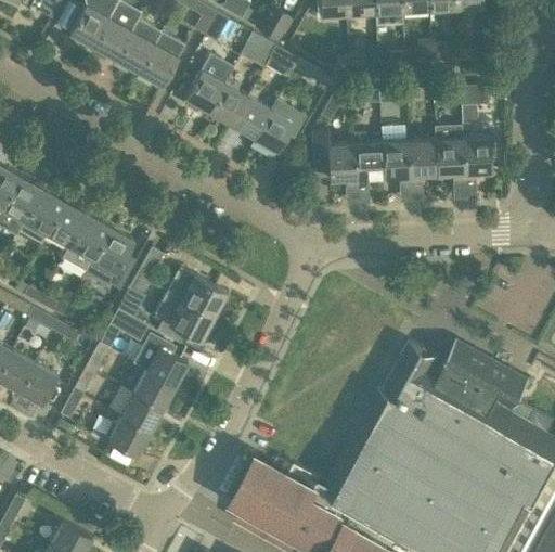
[(50,17),(59,0),(44,0),(38,12),(50,17)]
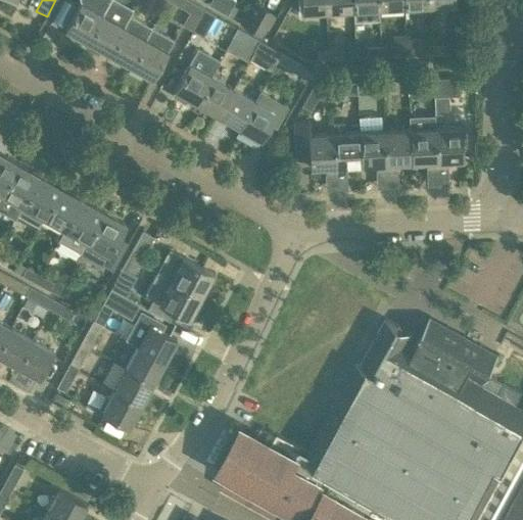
[(86,43),(101,15),(110,0),(78,0),(80,4),(64,31),(67,33),(72,42),(78,39),(86,43)]
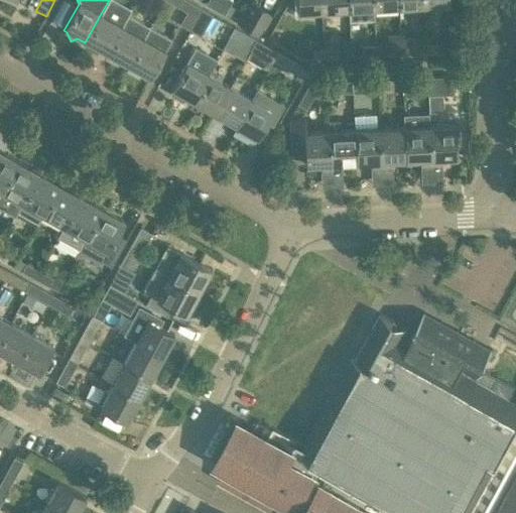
[(106,54),(121,28),(127,17),(131,10),(113,0),(109,0),(100,15),(85,42),(86,43),(83,48),(95,55),(98,50),(106,54)]
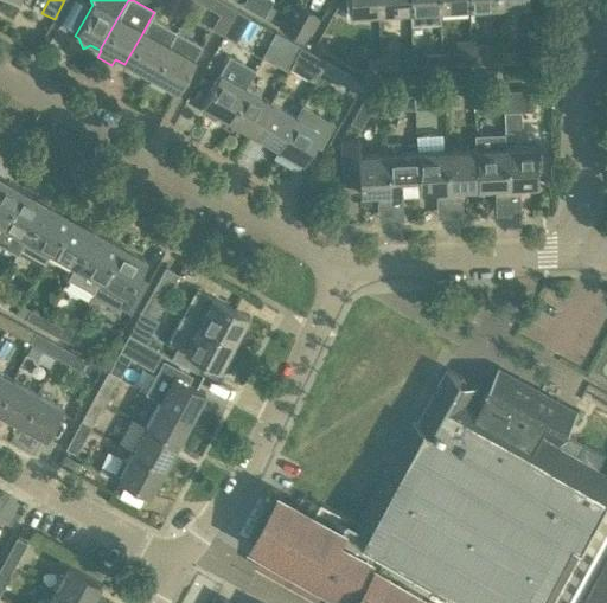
[(223,39),(237,13),(212,0),(197,0),(195,4),(218,17),(210,32),(223,39)]
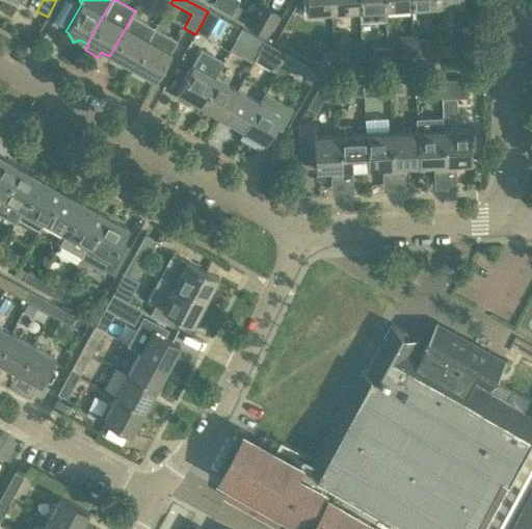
[(221,11),(227,0),(215,0),(212,6),(221,11)]
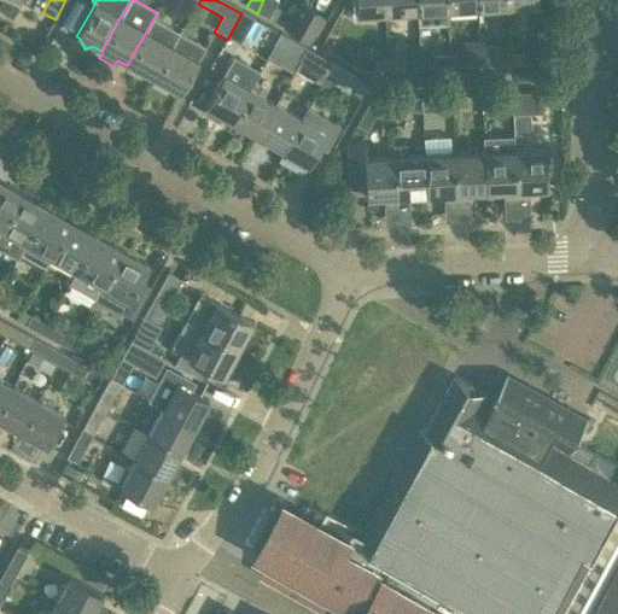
[(279,0),(263,0),(257,13),(269,21),(278,4),(279,0)]
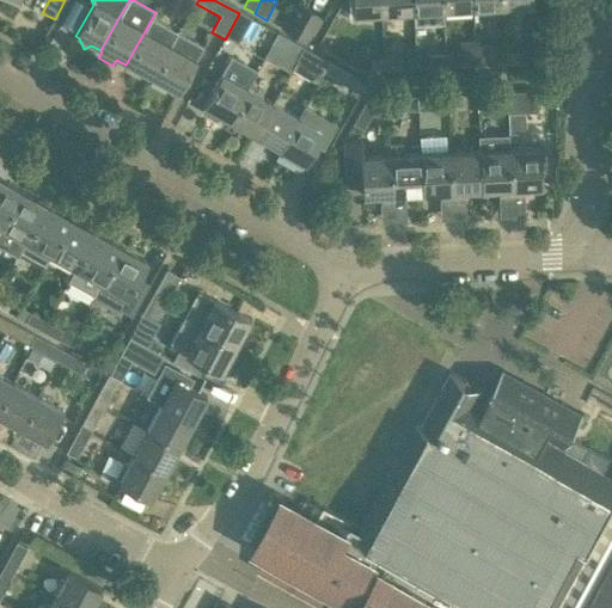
[(352,0),(353,17),(383,16),(381,0),(352,0)]
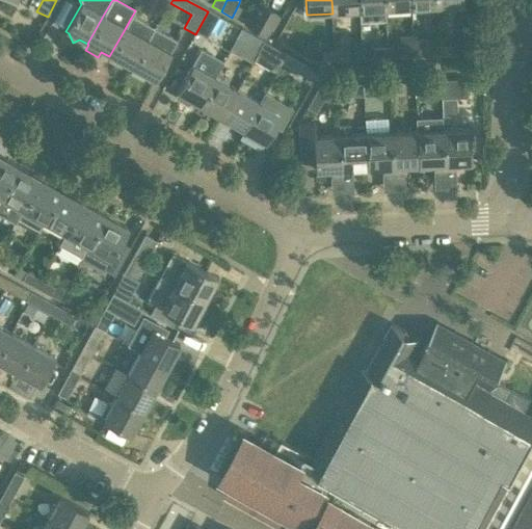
[(331,0),(333,14),(358,11),(357,0),(331,0)]
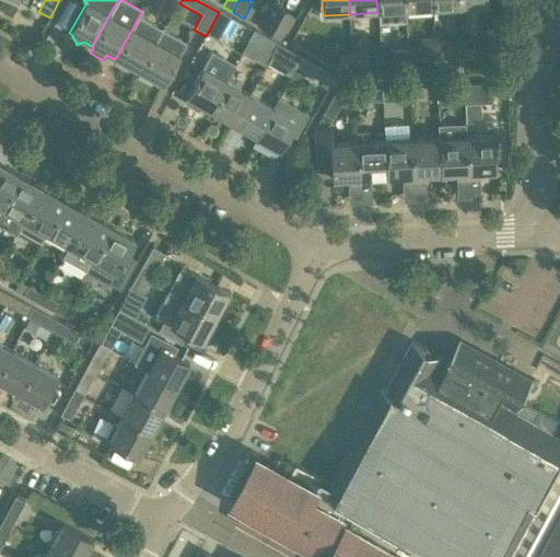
[(405,24),(405,11),(404,0),(376,0),(377,12),(378,26),(405,24)]
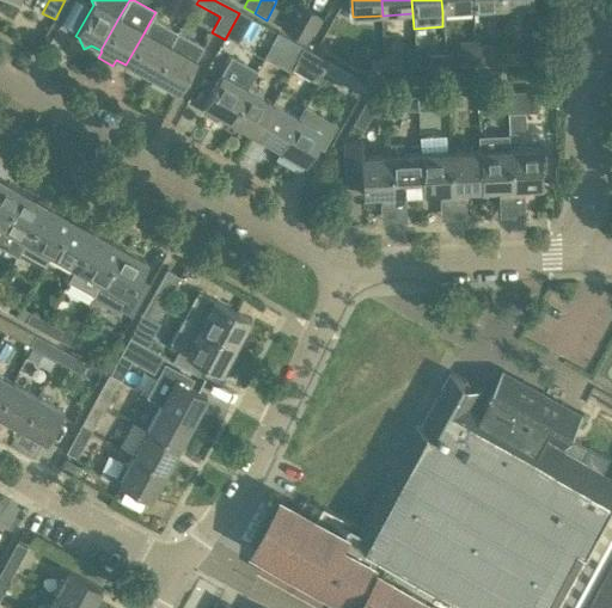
[(441,0),(442,12),(472,11),(471,0),(441,0)]
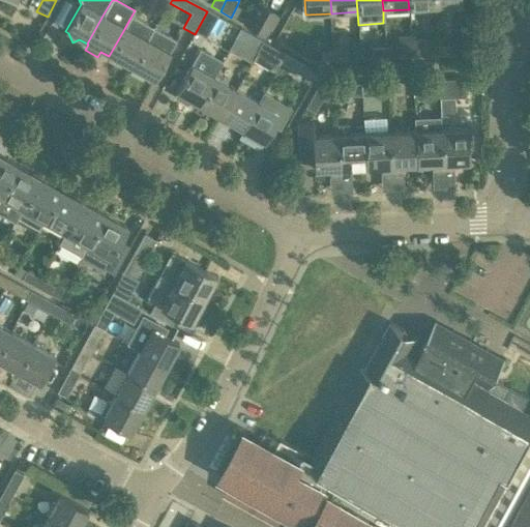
[(408,0),(409,9),(435,7),(434,0),(408,0)]
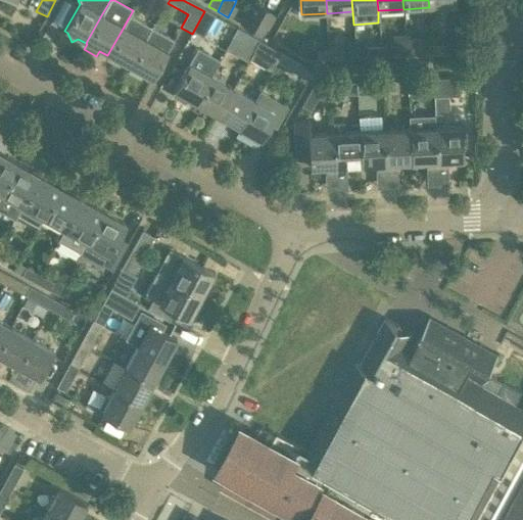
[(264,37),(276,14),(253,2),(241,25),(264,37)]
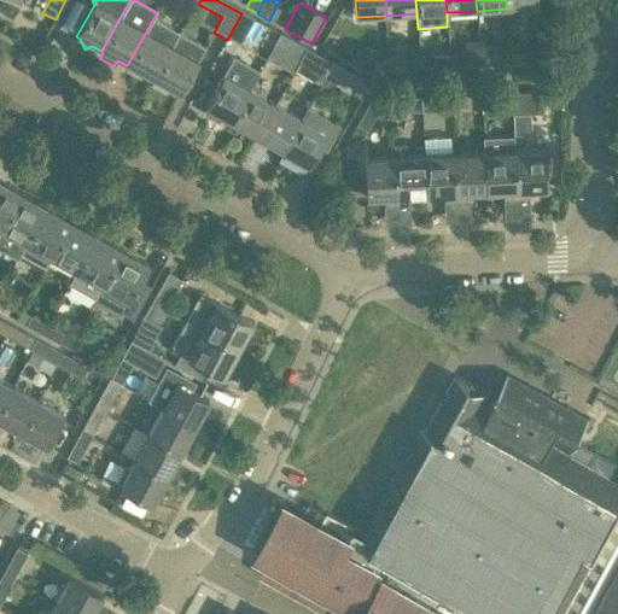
[(239,46),(254,21),(242,13),(227,40),(239,46)]
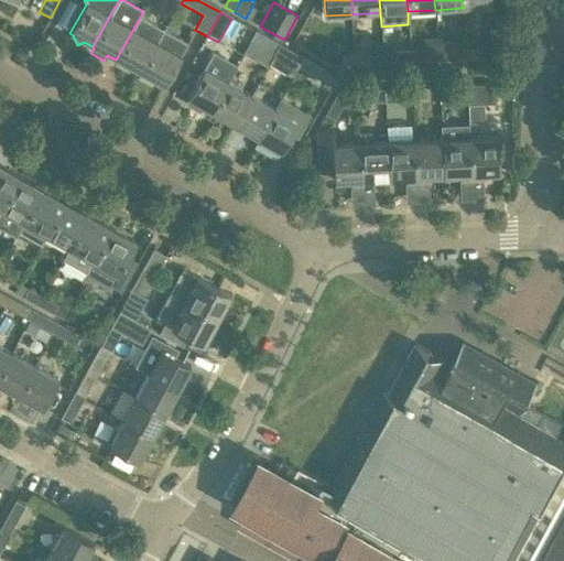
[(162,32),(139,19),(132,31),(116,60),(117,61),(114,66),(128,74),(131,68),(139,73),(162,32)]
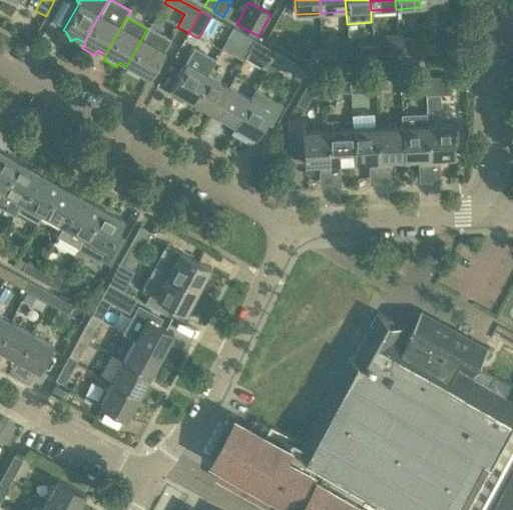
[(169,41),(160,36),(147,29),(126,66),(128,67),(125,72),(136,79),(139,74),(148,78),(169,41)]
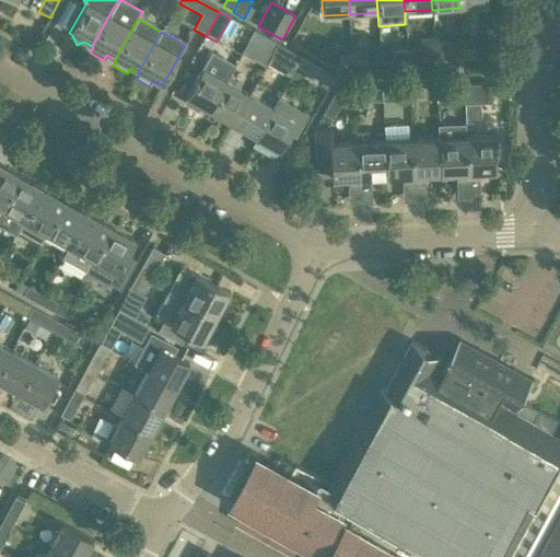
[(271,56),(277,45),(254,32),(247,43),(271,56)]
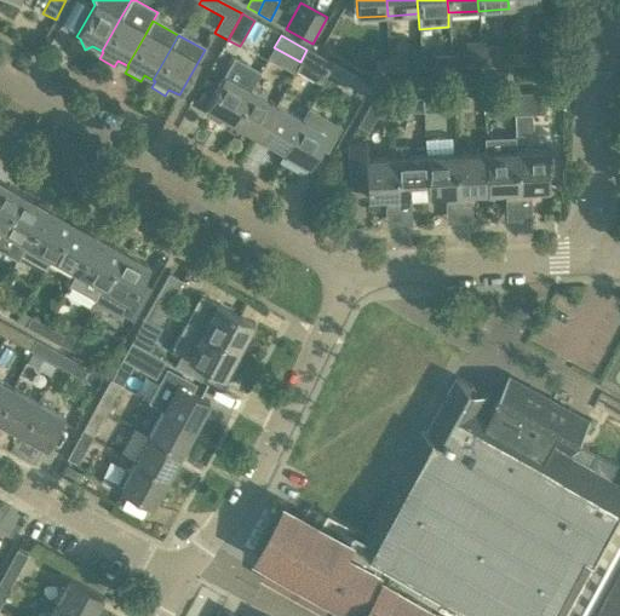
[(328,78),(331,72),(327,69),(331,63),(306,50),(300,62),(328,78)]
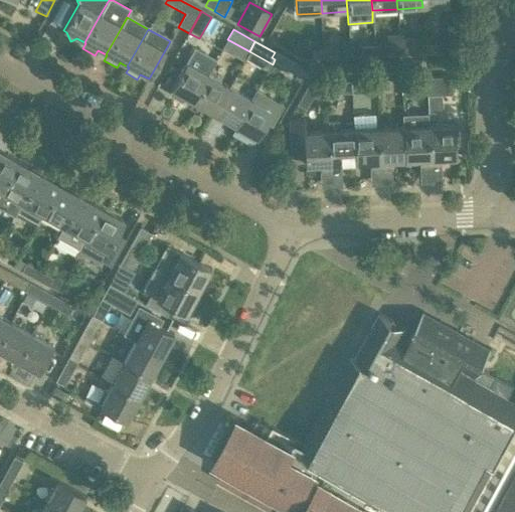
[(399,56),(412,55),(412,46),(411,41),(399,43),(399,56)]
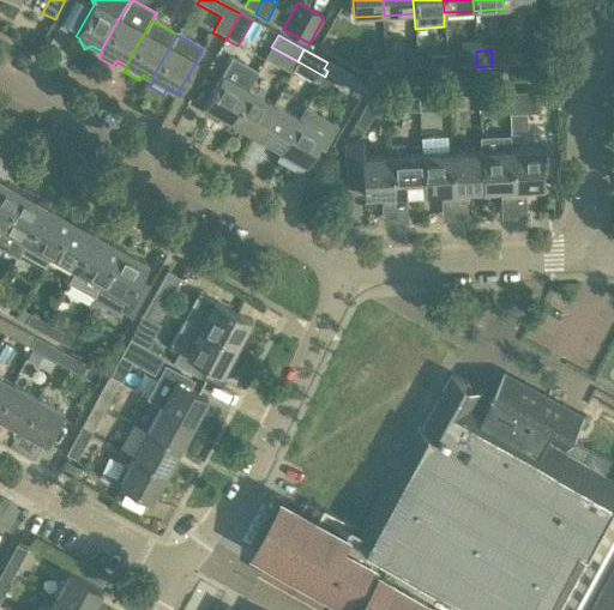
[(446,68),(461,68),(476,67),(476,52),(461,52),(461,56),(446,58),(446,68)]
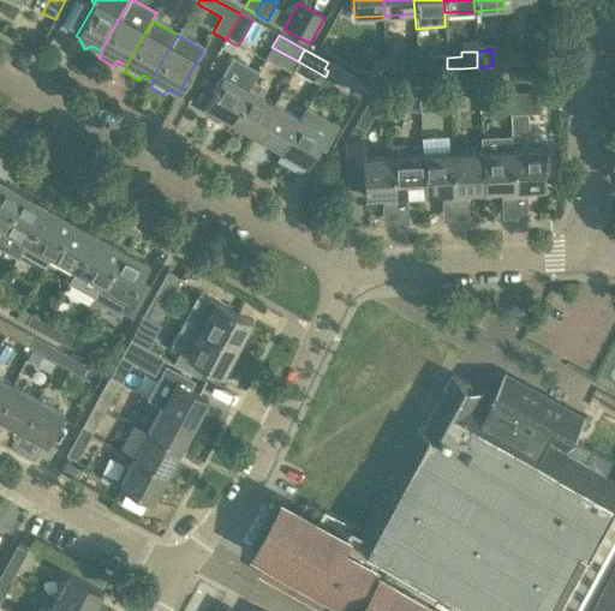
[(493,66),(507,66),(507,54),(493,55),(493,66)]
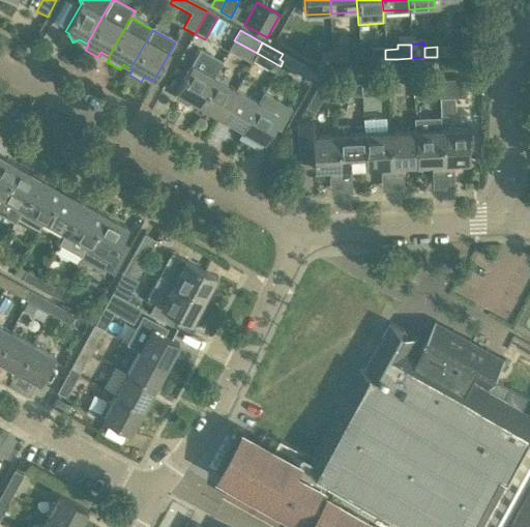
[(437,57),(450,56),(449,47),(437,47),(437,57)]
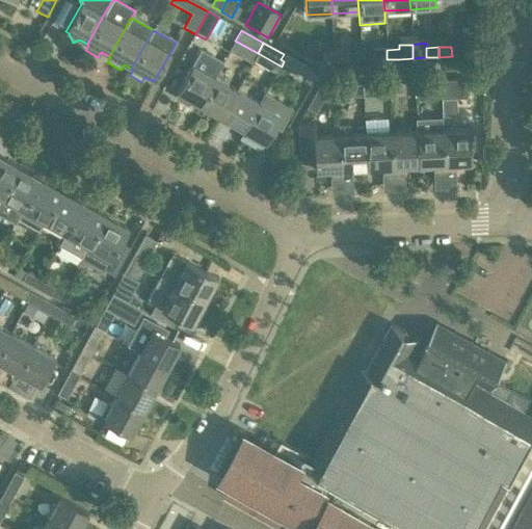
[(374,60),(387,59),(387,50),(373,51),(374,60)]
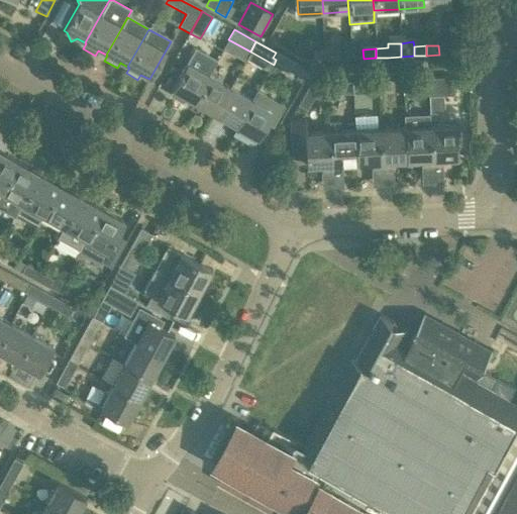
[(313,61),(325,61),(325,50),(312,52),(313,61)]
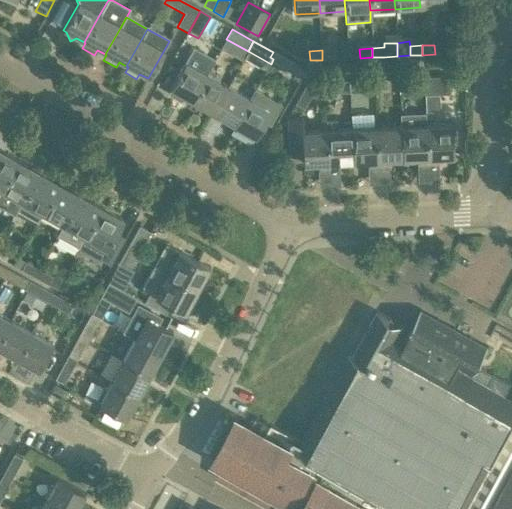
[(322,60),(336,59),(335,50),(322,50),(322,60)]
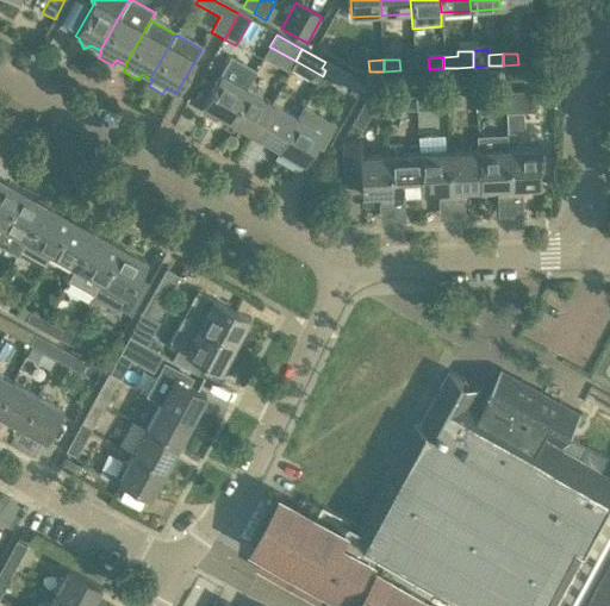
[(346,89),(353,77),(325,62),(322,68),(325,70),(323,76),(346,89)]
